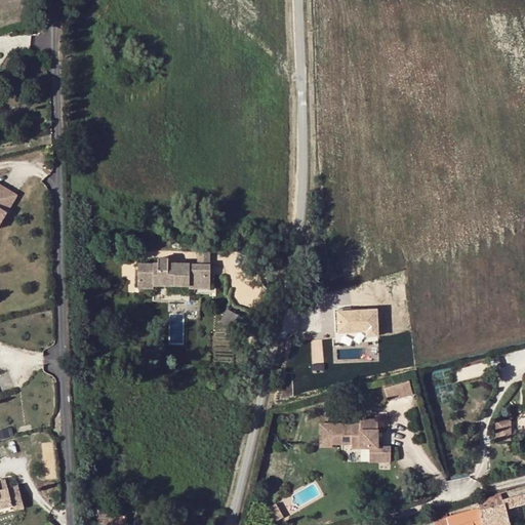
[(0,227),(16,197),(0,187),(0,227)]
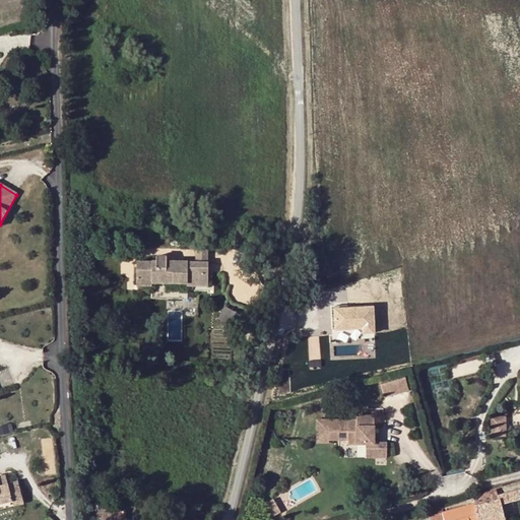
[(208,273),(208,263),(167,262),(167,257),(156,256),(156,261),(152,261),(152,262),(136,262),(136,285),(151,285),(151,283),(187,283),(187,273),(208,273)]
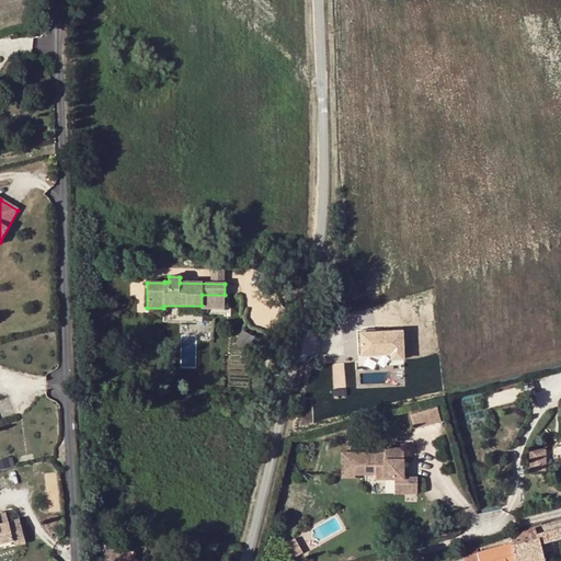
[(225,295),(202,295),(202,306),(202,308),(225,308),(225,295)]
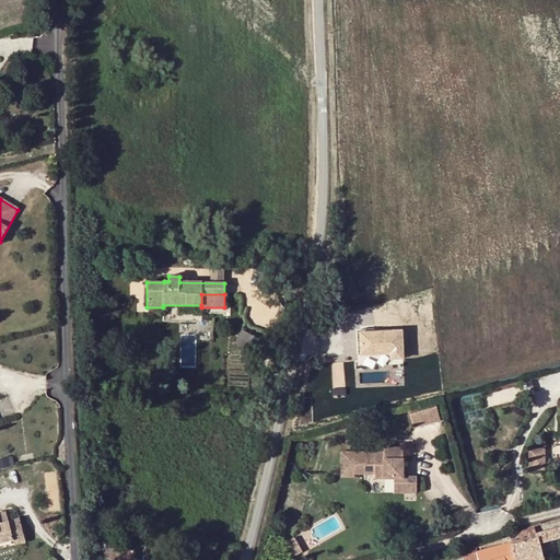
[(403,359),(401,330),(374,331),(360,333),(361,356),(391,353),(391,359),(403,359)]
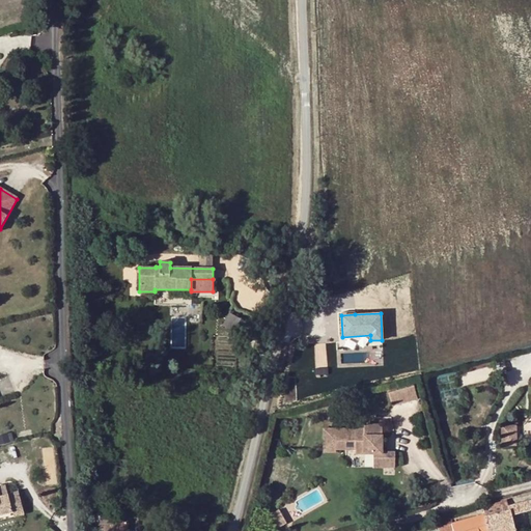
[(416,385),(390,392),(394,404),(419,397),(416,385)]
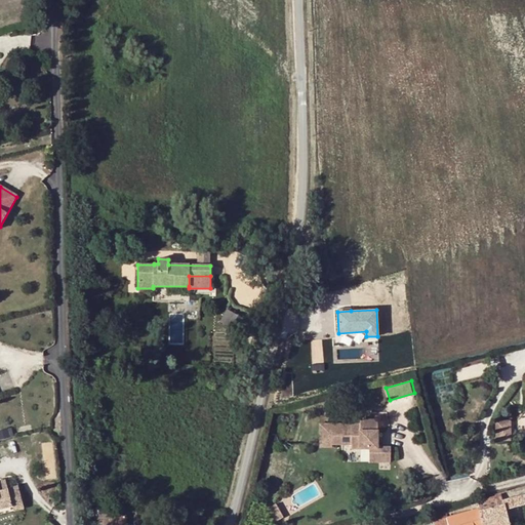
[(377,446),(377,418),(360,418),(360,422),(319,422),(319,448),(332,448),(332,445),(351,445),(351,450),(358,450),(358,463),(391,463),(391,446),(377,446)]
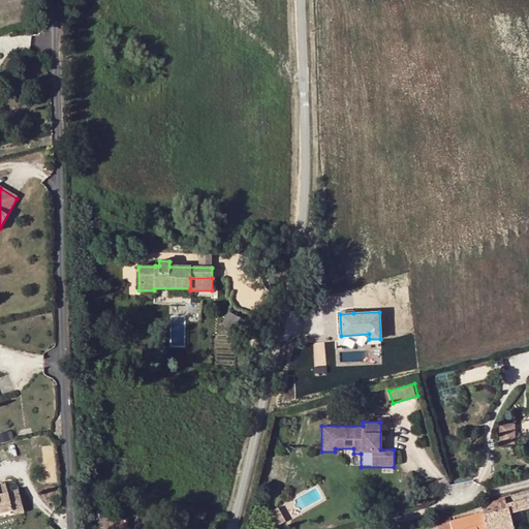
[(498,447),(512,447),(514,428),(498,428),(498,447)]
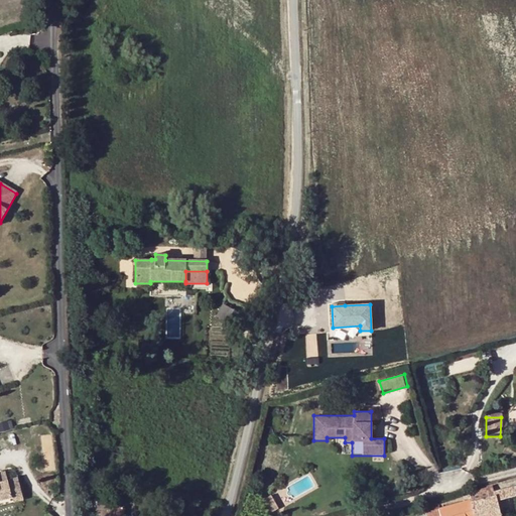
[(0,504),(25,499),(17,468),(0,471),(0,504)]
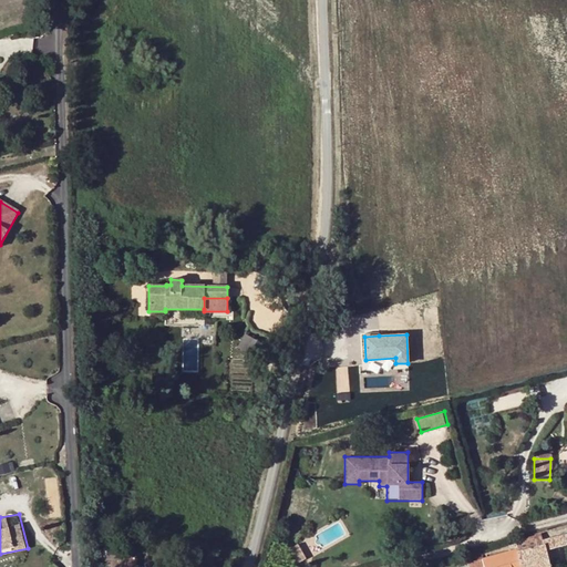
[(101,539),(113,540),(113,532),(102,531),(101,539)]
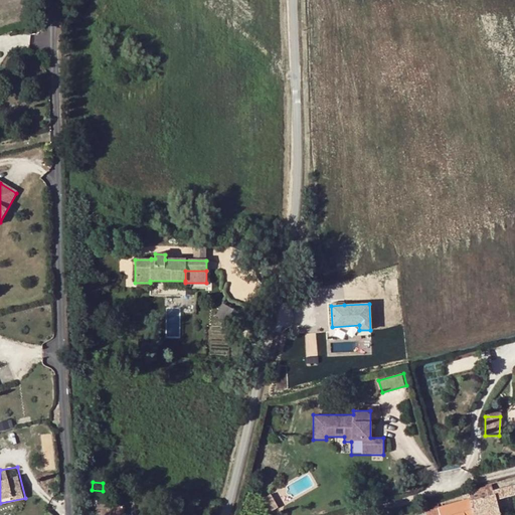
[(491,484),(467,490),(470,499),(455,503),(458,514),(500,514),(496,500),(514,494),(514,487),(514,485),(493,490),(491,484)]
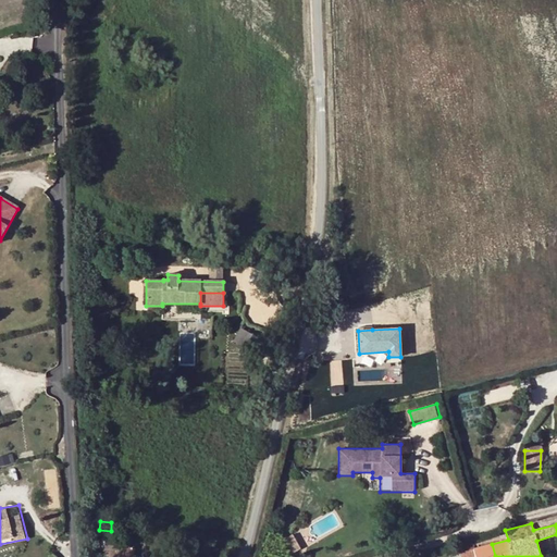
[(284,540),(292,554),(301,548),(293,534),(284,540)]
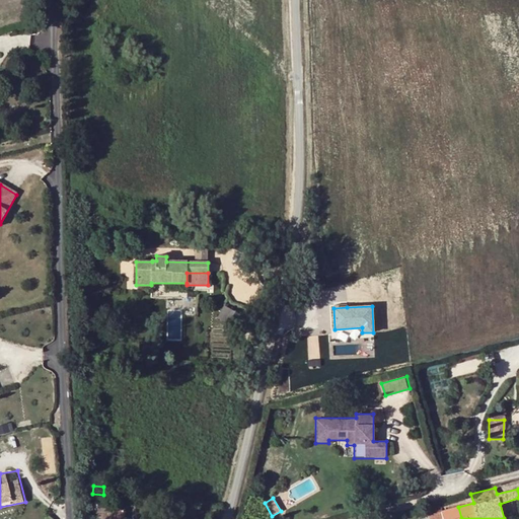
[(461,518),(458,507),(441,512),(442,518),(461,518)]
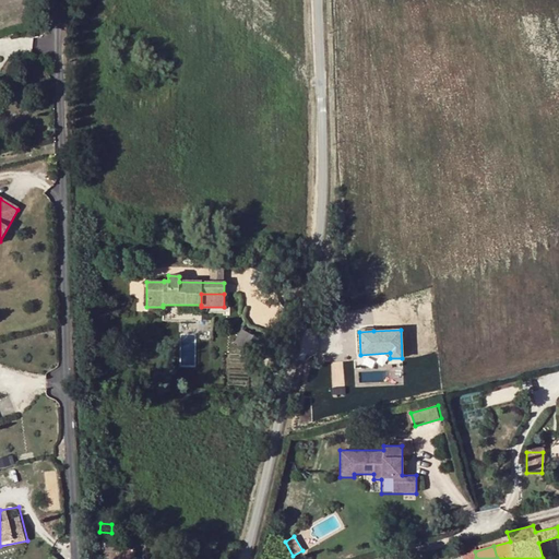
[(103,558),(133,558),(134,549),(105,547),(103,558)]
